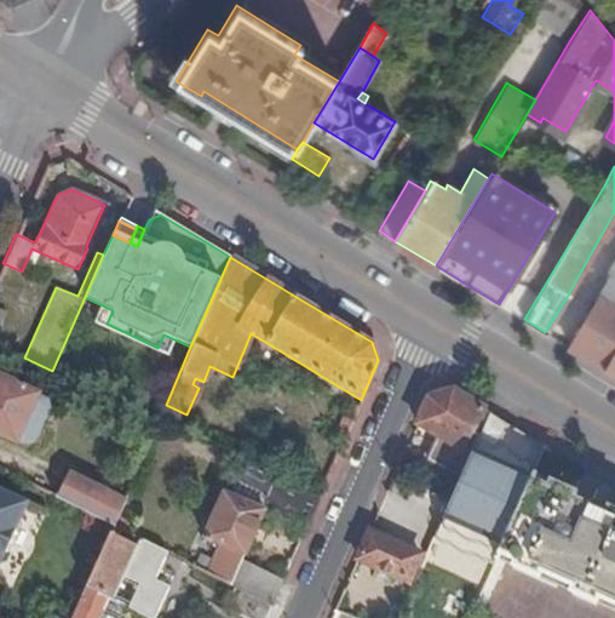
[(569,347),(604,368),(614,349),(614,258),(608,270),(613,273),(569,347)]
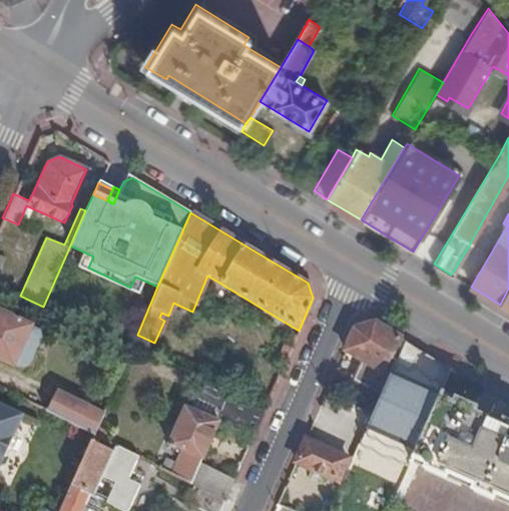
[(508,310),(508,289),(500,305),(508,310)]
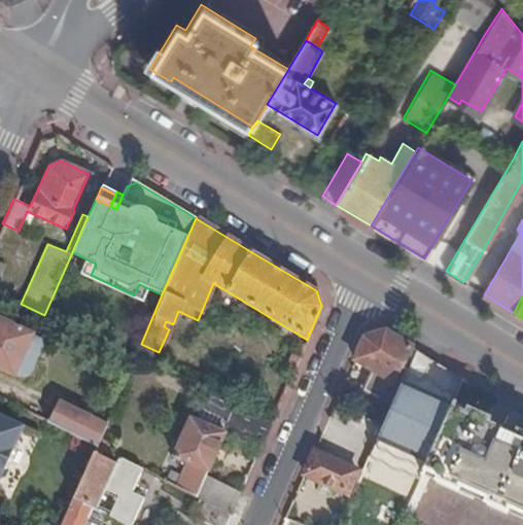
[(29,334),(0,320),(0,368),(20,378),(28,374),(36,357),(33,350),(24,346),(29,334)]
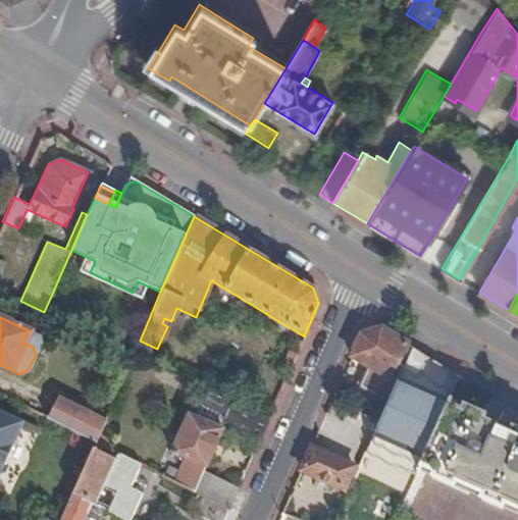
[(385,401),(410,347),(393,335),(380,328),(361,333),(351,356),(368,367),(359,385),(385,401)]
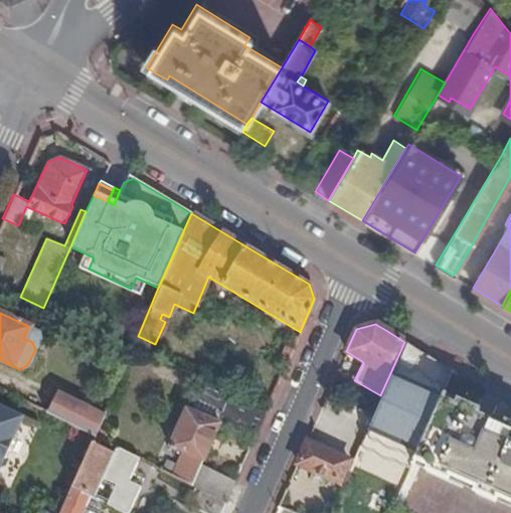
[(424,354),(404,342),(380,395),(363,436),(361,440),(411,462),(441,394),(451,369),(424,354)]
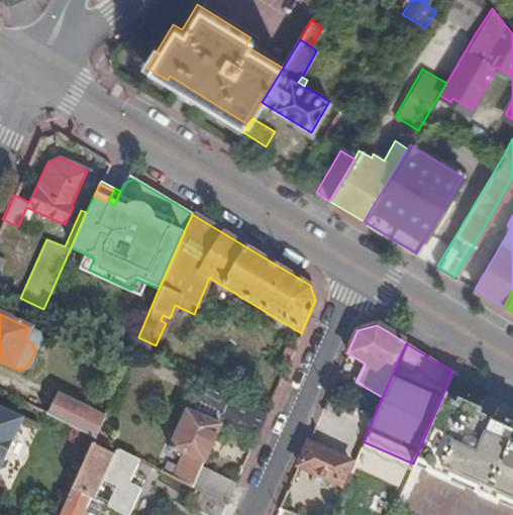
[(286,367),(293,350),(285,346),(278,364),(286,367)]
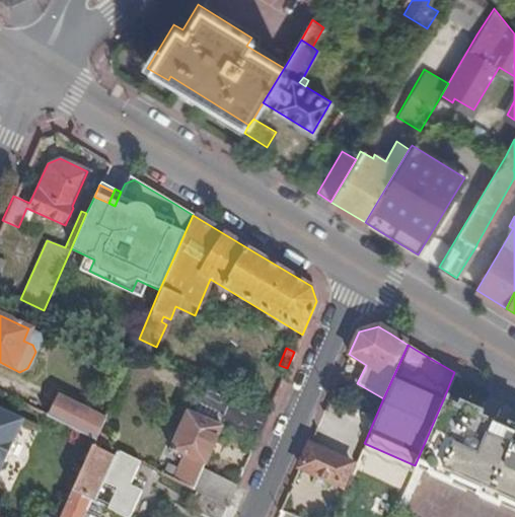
[(59,395),(49,416),(94,439),(97,433),(103,419),(59,395)]
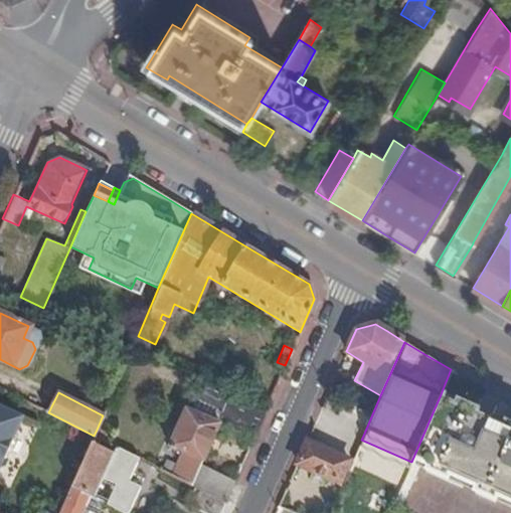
[(264,411),(228,394),(219,412),(256,431),(264,411)]
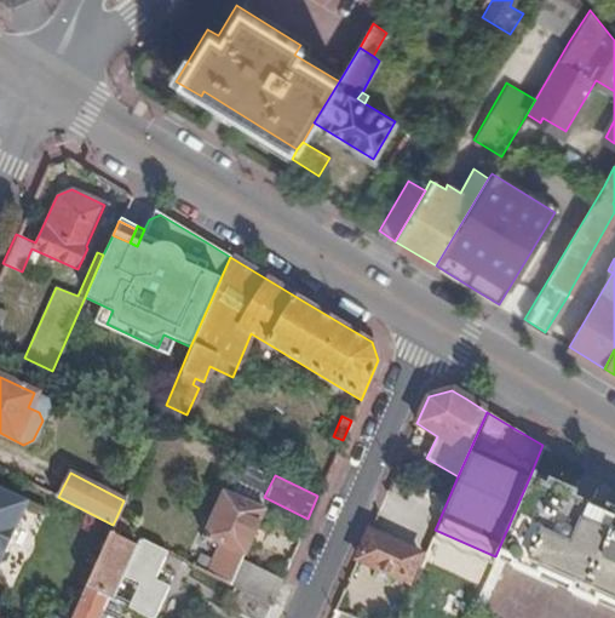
[(614,513),(530,475),(495,556),(519,567),(614,610),(614,513)]
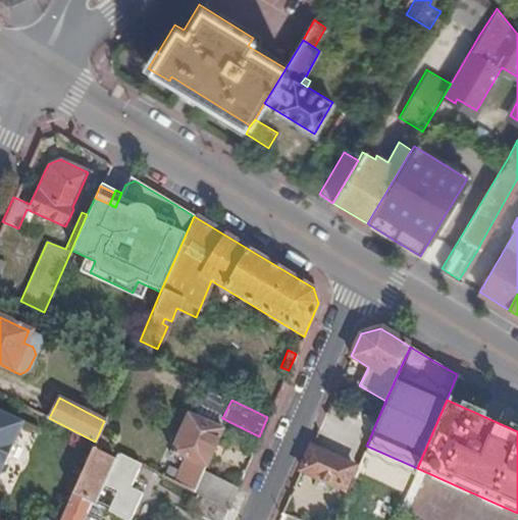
[(0,470),(22,422),(0,412),(0,470)]
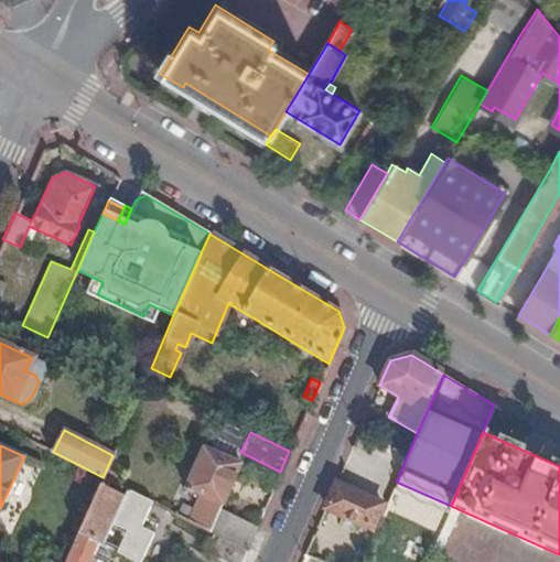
[(239,464),(203,447),(185,487),(222,504),(239,464)]
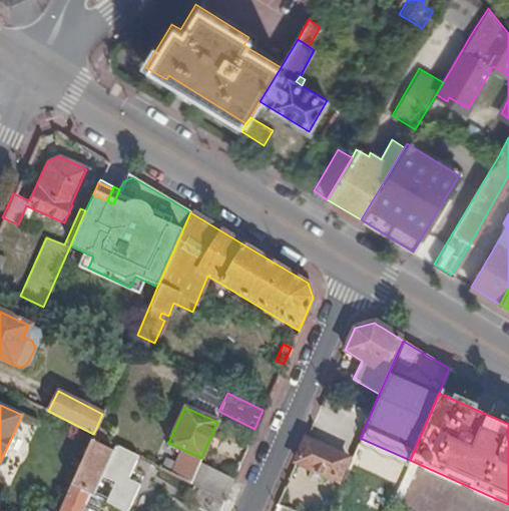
[(96,428),(93,434),(101,438),(104,432),(96,428)]
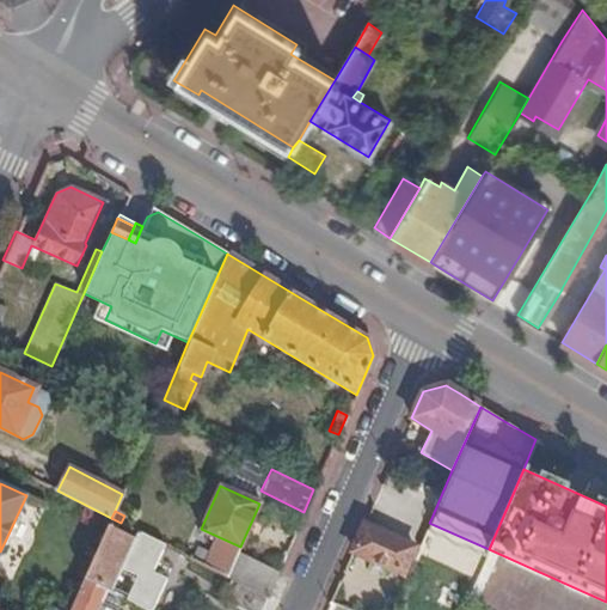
[(429,523),(431,518),(421,513),(408,543),(412,547),(418,549),(429,523)]
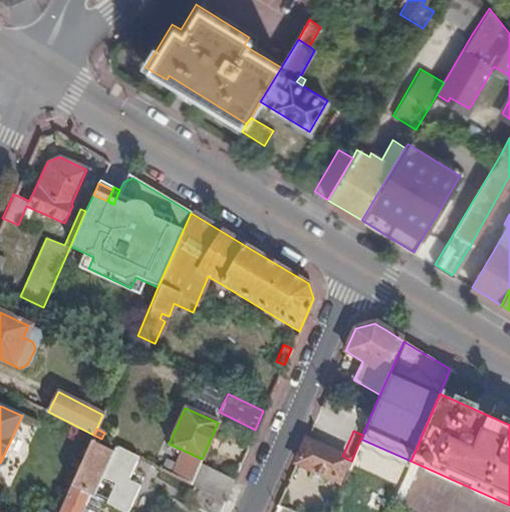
[(112,452),(91,441),(71,485),(89,494),(91,495),(100,476),(113,483),(104,502),(124,511),(138,484),(125,479),(136,456),(116,446),(112,452)]
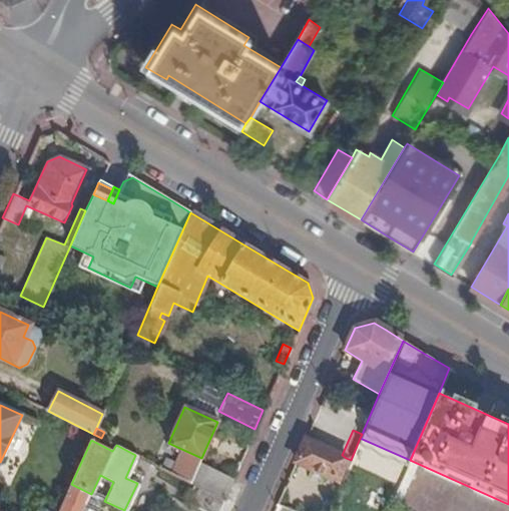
[(346,459),(305,441),(295,461),(337,480),(346,459)]
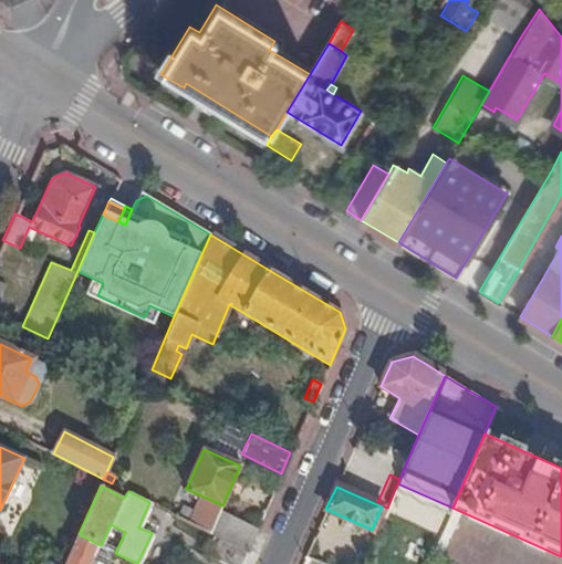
[(247,551),(257,529),(219,510),(208,532),(212,534),(247,551)]
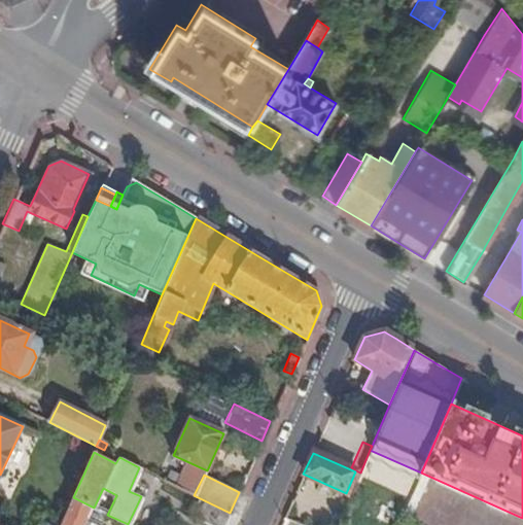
[(92,506),(73,497),(60,524),(97,524),(85,520),(92,506)]
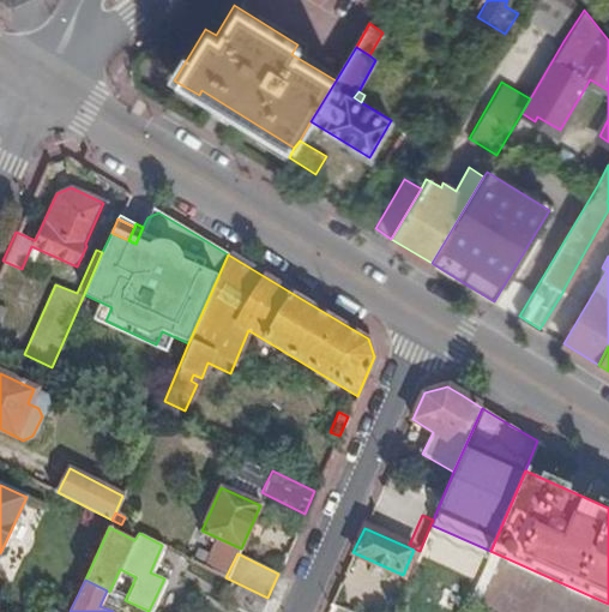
[(246,611),(260,611),(267,598),(230,580),(219,599),(246,611)]
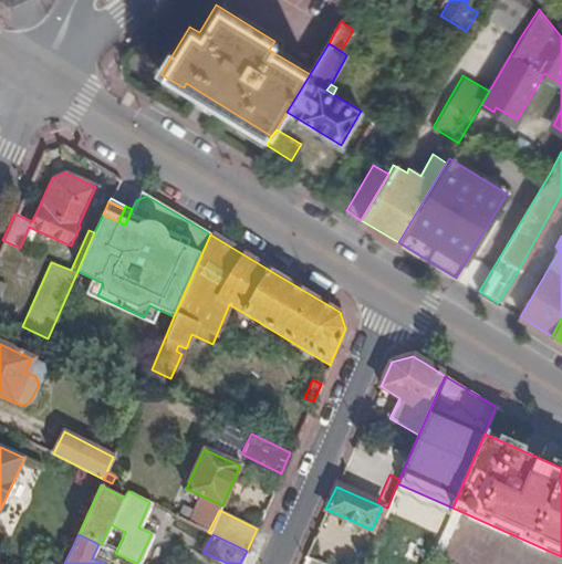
[(107,563),(113,552),(101,545),(99,544),(92,559),(104,563),(107,563)]
